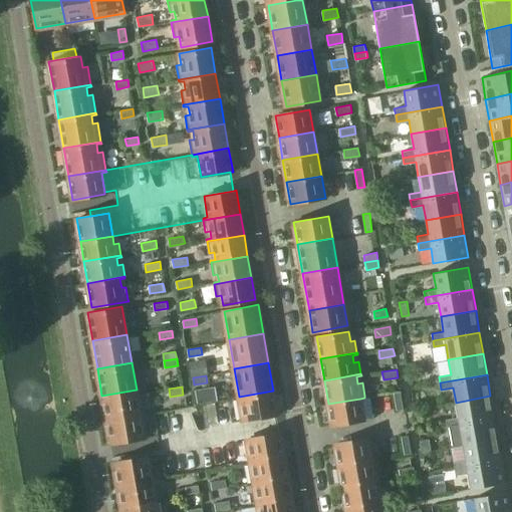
[(137,390),(101,396),(110,444),(145,438),(145,436),(141,414),(137,390)]
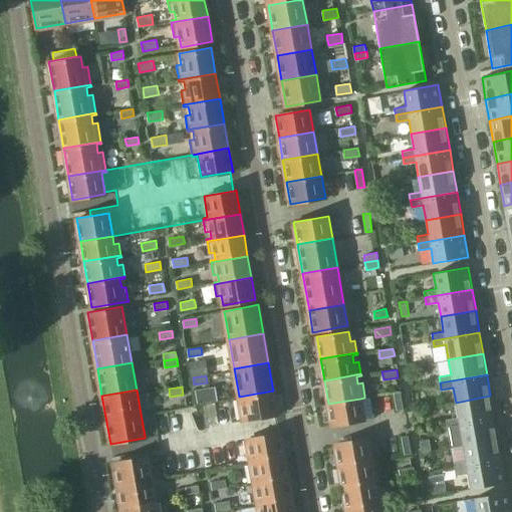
[(273,391),(239,397),(243,421),(275,415),(277,415),(273,391)]
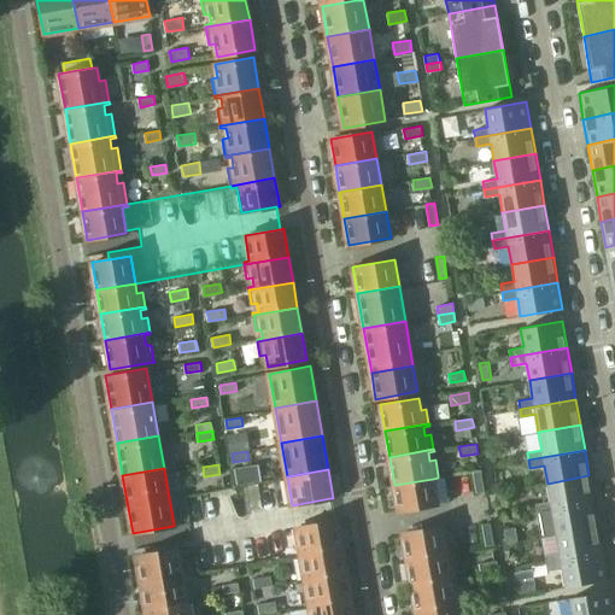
[(481,469),(473,470),(476,492),(484,491),(481,469)]
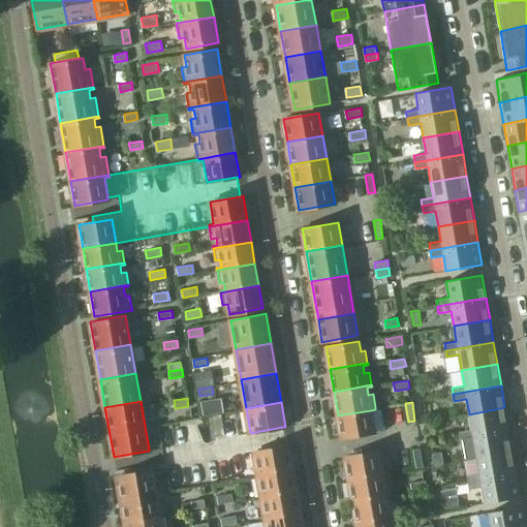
[(504,407),(469,414),(471,429),(459,431),(460,438),(508,430),(504,407)]
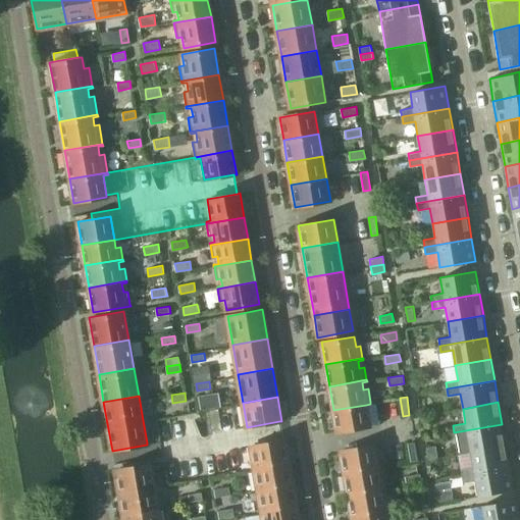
[(250,446),(282,440),(279,421),(247,427),(243,403),(143,420),(147,443),(160,440),(163,456),(130,461),(131,467),(150,463),(154,486),(254,469),(250,446)]
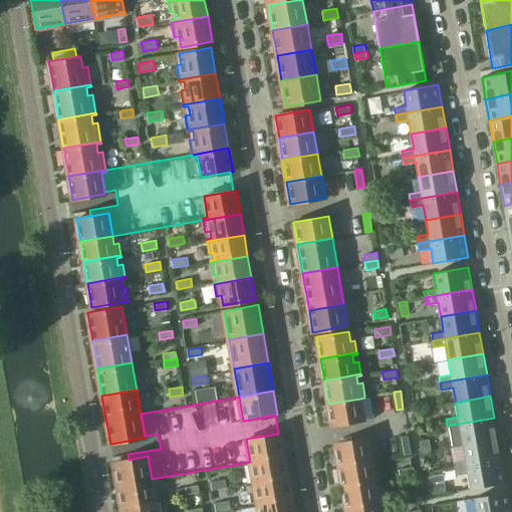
[(360,399),(328,404),(331,425),(363,420),(360,399)]
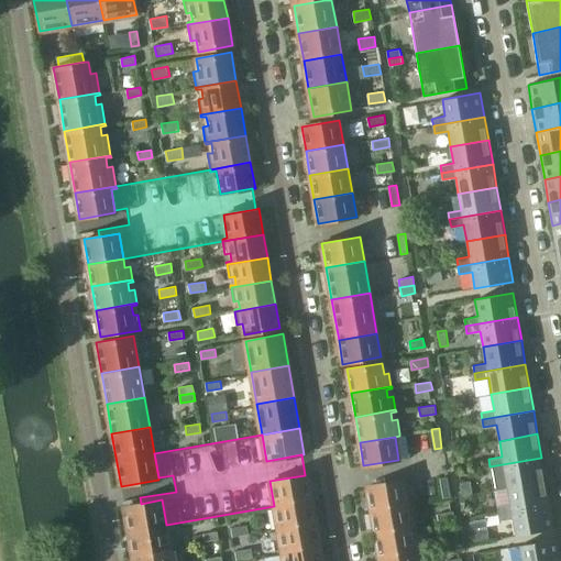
[(541,458),(490,466),(492,473),(504,471),(507,487),(546,481),(541,458)]
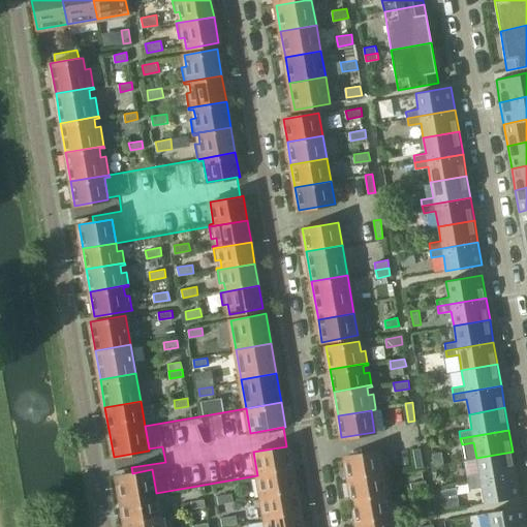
[(253,452),(257,475),(293,469),(289,445),(286,446),(253,452)]
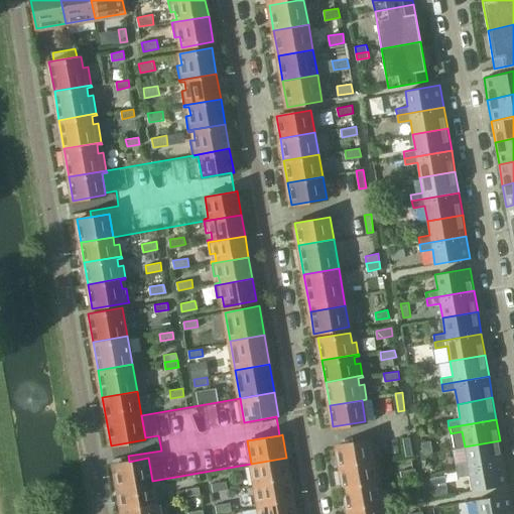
[(409,436),(403,437),(406,456),(412,455),(409,436)]
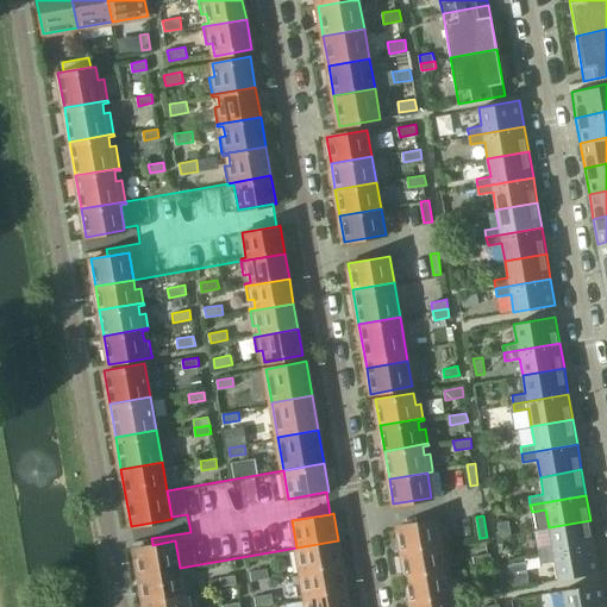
[(436,519),(398,526),(401,551),(439,544),(436,519)]
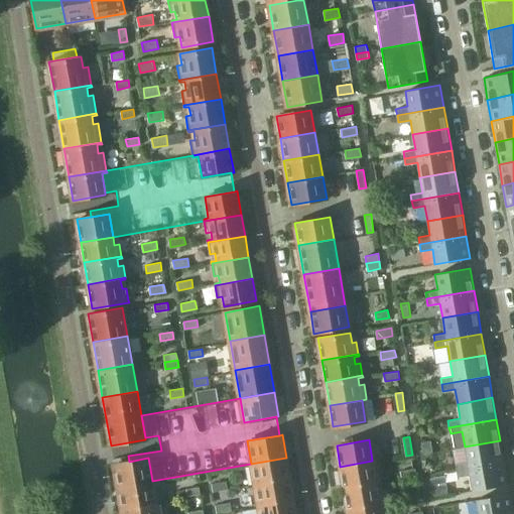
[(430,440),(421,441),(423,454),(432,452),(430,440)]
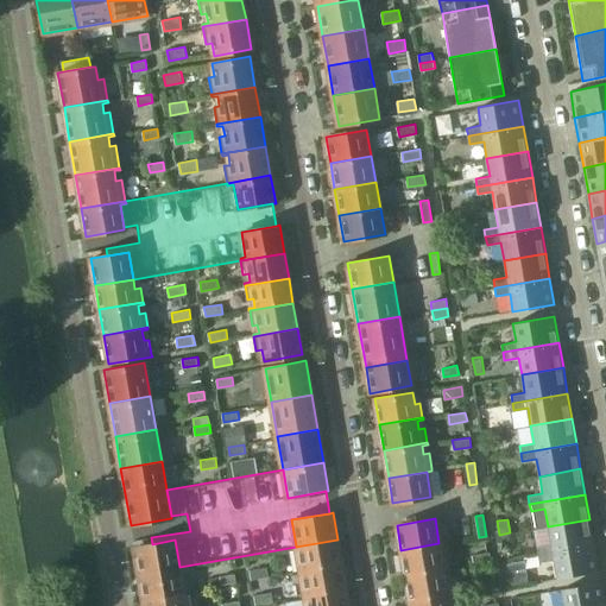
[(589,519),(548,526),(550,544),(537,547),(538,554),(593,544),(589,519)]
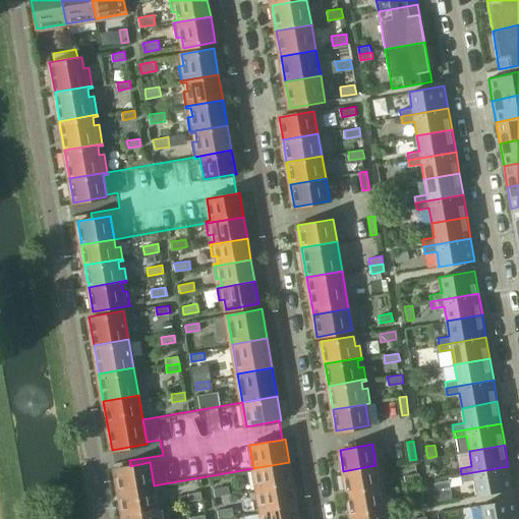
[(130,466),(115,468),(123,514),(158,508),(154,485),(150,462),(130,466)]
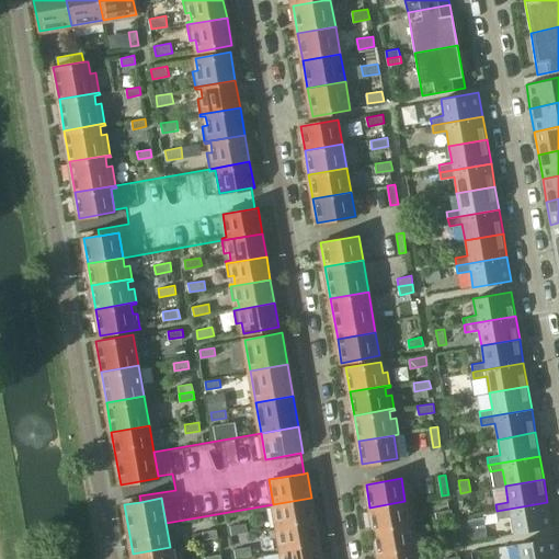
[(311,498),(273,504),(277,529),(316,523),(311,498)]
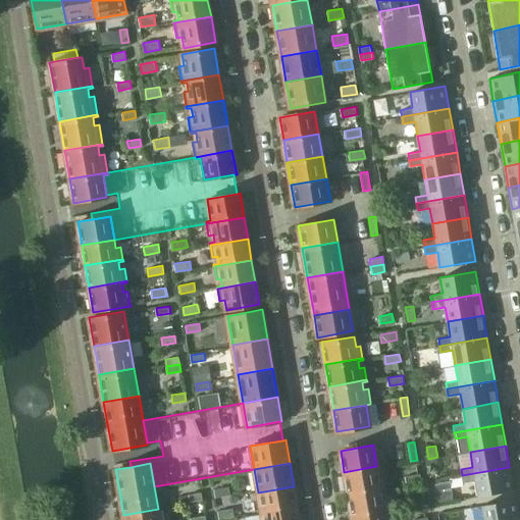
[(381,465),(376,466),(344,472),(348,496),(385,489),(385,487),(380,488),(379,481),(383,480),(381,468),(381,465)]
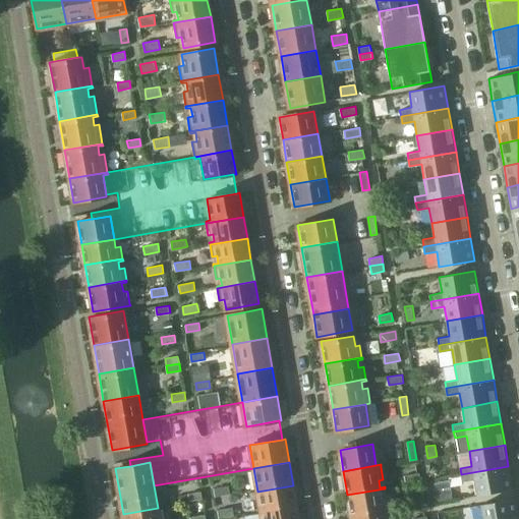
[(508,466),(461,474),(462,481),(474,479),(476,496),(512,488),(508,466)]
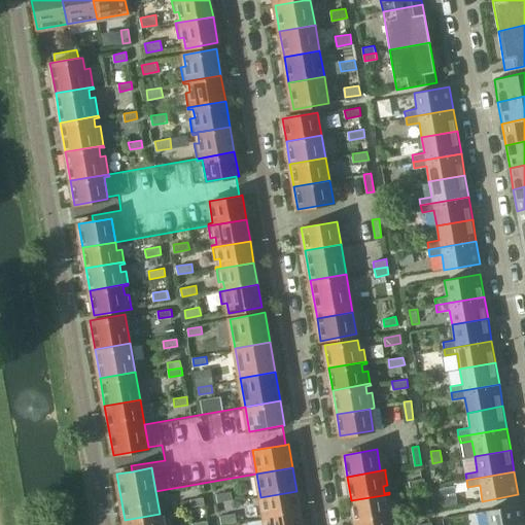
[(424,478),(409,481),(411,489),(425,486),(424,478)]
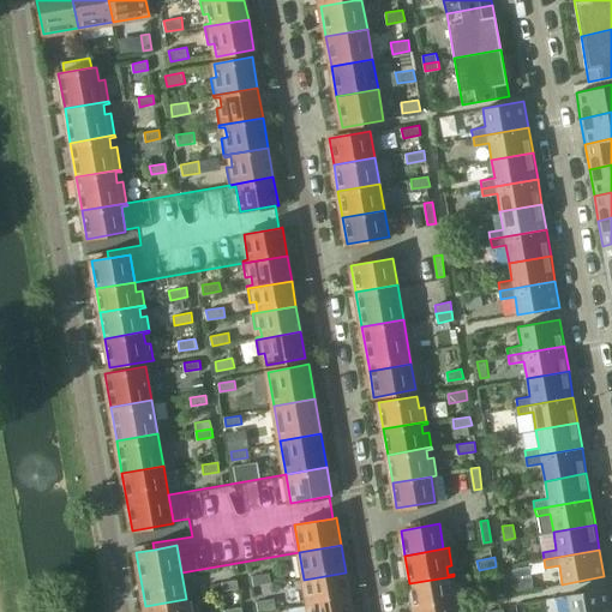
[(510,567),(513,587),(534,585),(532,563),(510,567)]
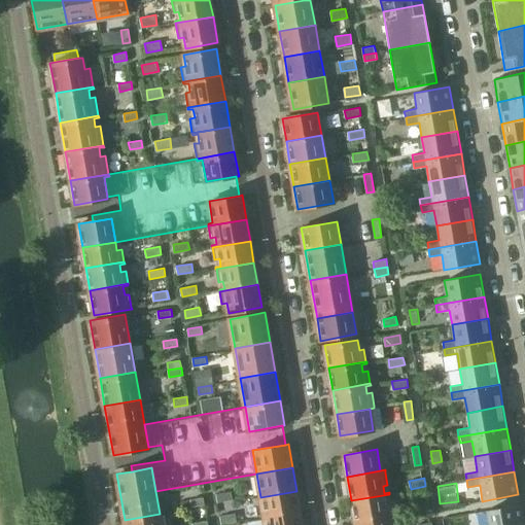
[(232,491),(216,493),(217,501),(233,499),(232,491)]
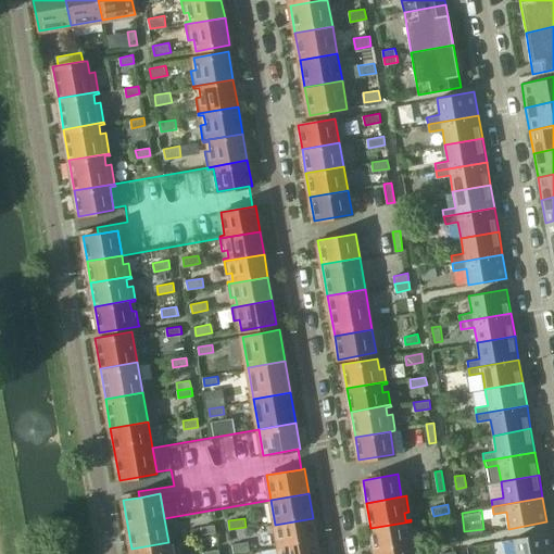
[(313,518),(275,525),(279,548),(316,541),(313,518)]
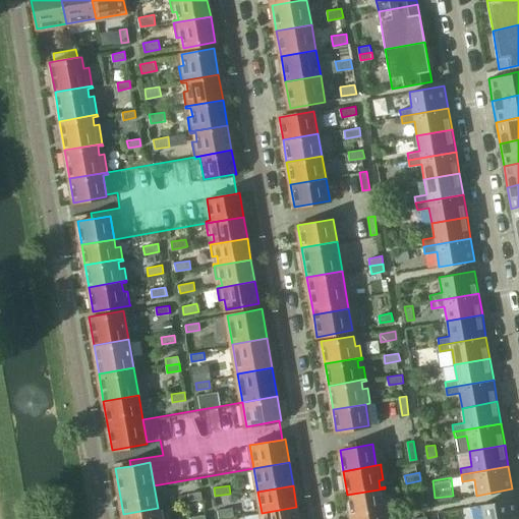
[(385,488),(347,495),(351,517),(389,510),(389,508),(384,509),(382,502),(387,501),(385,488)]
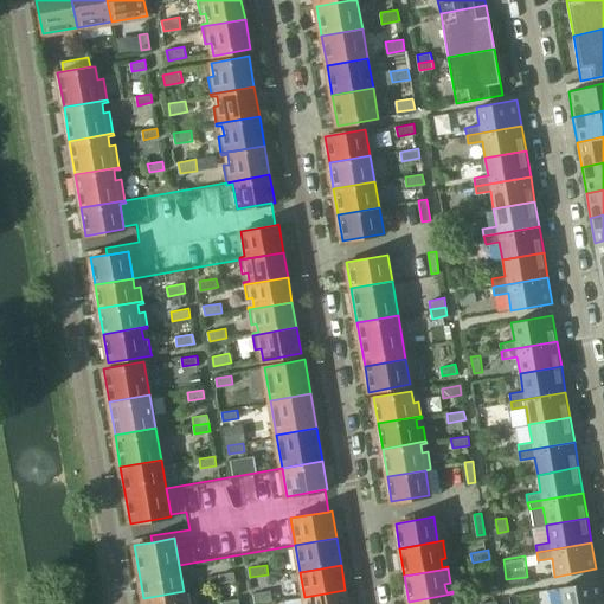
[(236,580),(233,571),(219,573),(220,583),(236,580)]
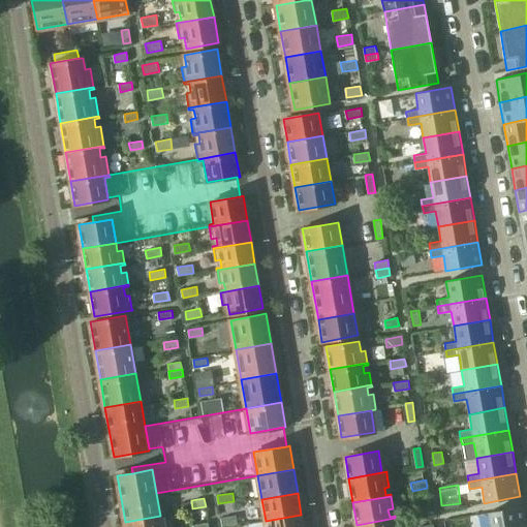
[(430,501),(414,504),(415,513),(431,509),(430,501)]
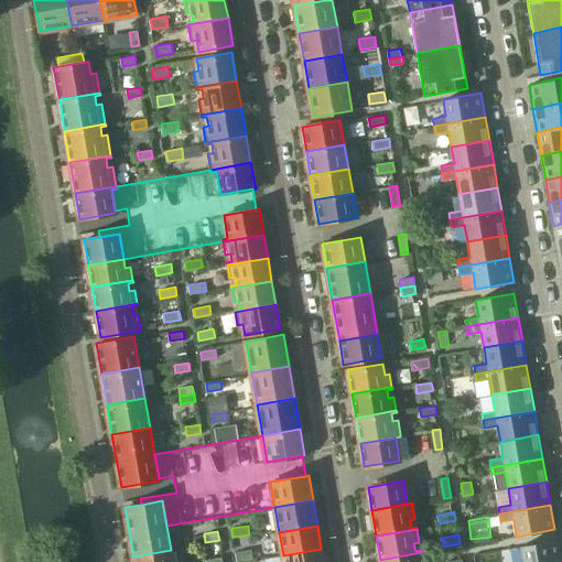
[(561,553),(559,539),(520,546),(522,561),(561,561),(561,553)]
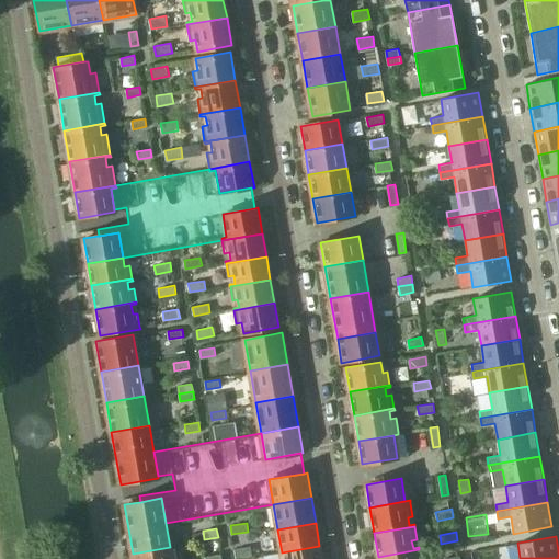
[(250,546),(235,549),(236,557),(252,555),(250,546)]
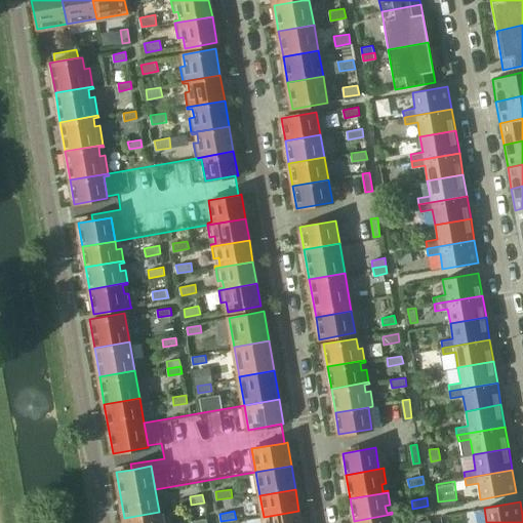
[(300,522),(298,511),(264,517),(264,522),(300,522)]
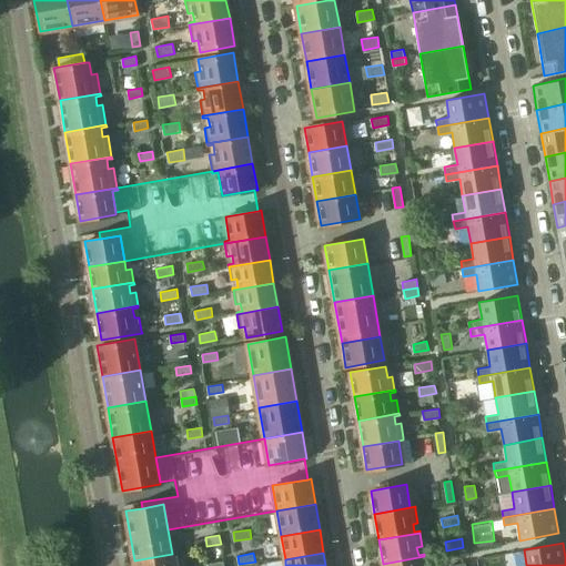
[(174,565),(172,554),(134,561),(134,565),(174,565)]
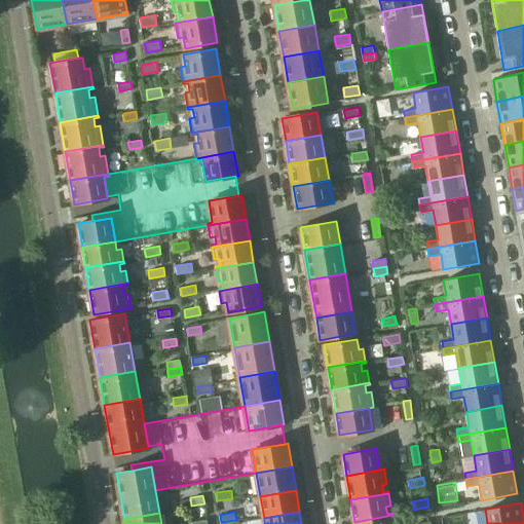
[(394,523),(393,515),(354,522),(354,523),(394,523)]
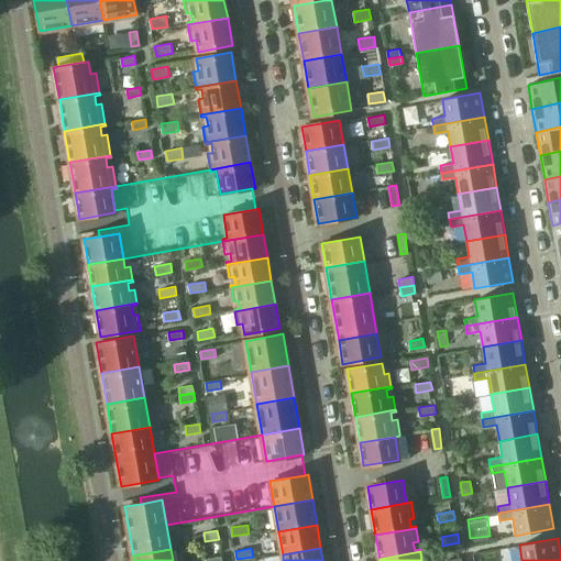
All buildings are outlined.
